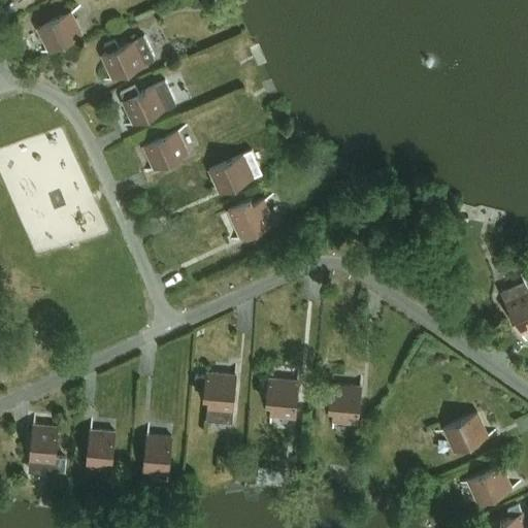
[(50,48),(83,32),(71,9),(39,26),(50,48)]
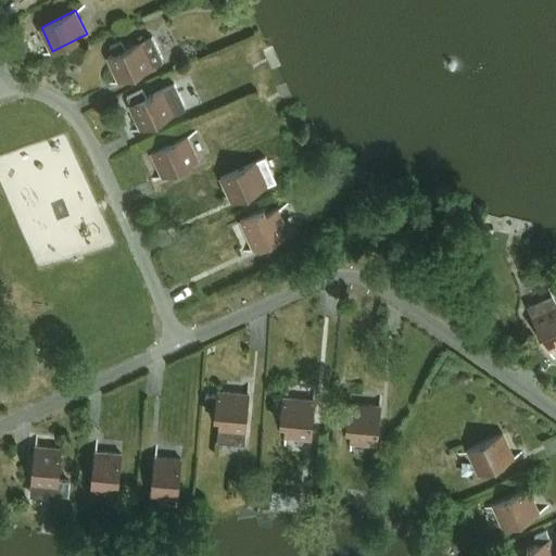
[(163,60),(152,36),(126,48),(123,40),(112,46),(115,53),(108,57),(118,80),(153,64),(163,60)]
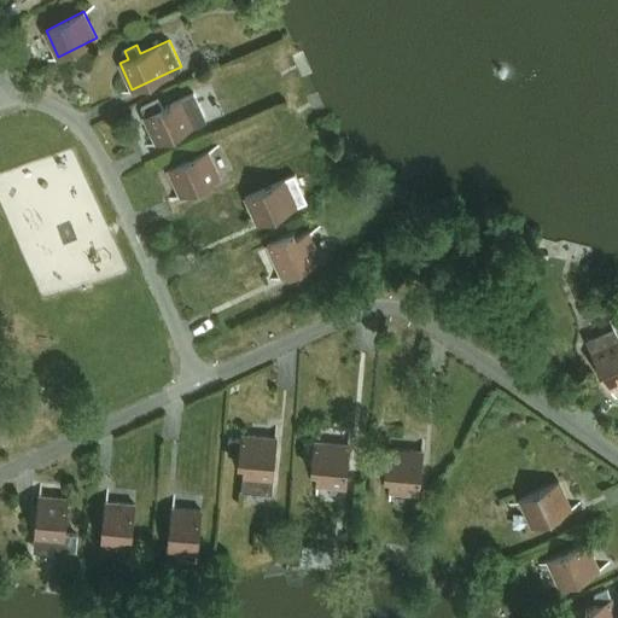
[(144,116),(156,143),(204,120),(192,93),(144,116)]
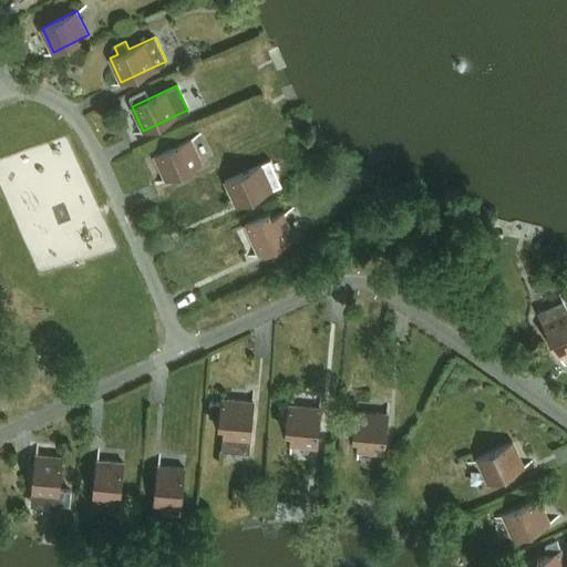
[(166,178),(200,163),(189,138),(155,155),(166,178)]
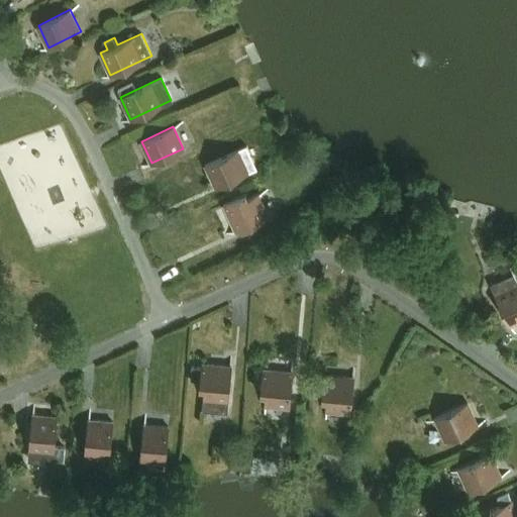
[(215,187),(248,172),(237,149),(205,165),(215,187)]
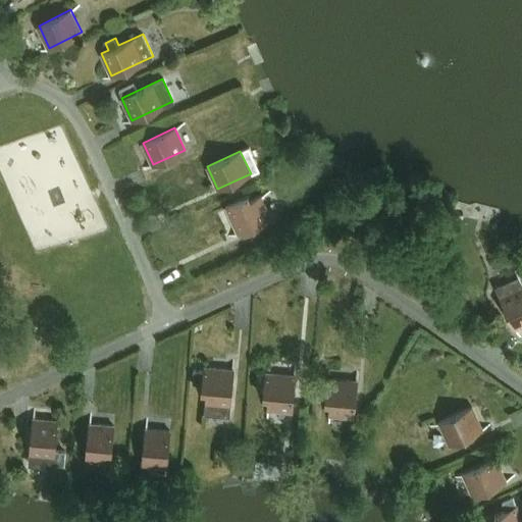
[(239,232),(271,218),(261,196),(251,200),(249,196),(225,206),(239,232)]
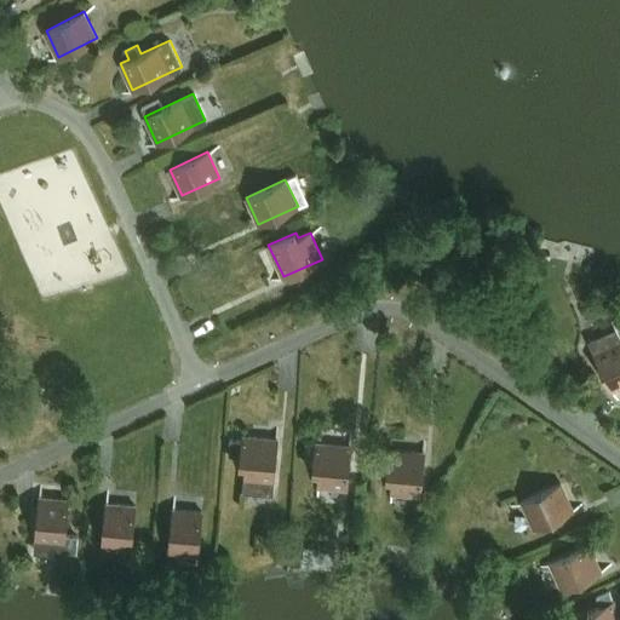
[(619,337),(615,328),(590,340),(613,390),(619,386),(619,337)]
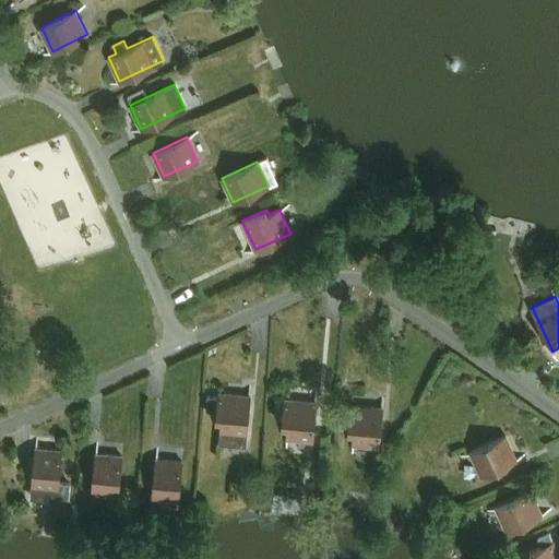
[(217,419),(222,419),(219,442),(246,444),(250,395),(219,392),(218,396),(207,395),(205,411),(217,412),(217,419)]
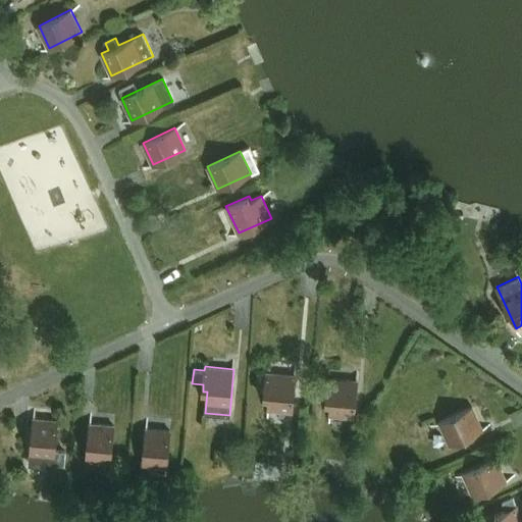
[(293,410),(296,374),(266,372),(264,397),(269,398),(268,408),(293,410)]
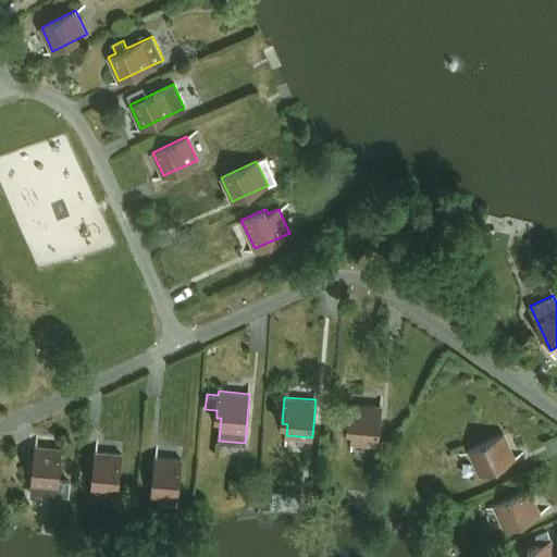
[(378,444),(382,406),(350,403),(348,430),(353,430),(351,442),(378,444)]
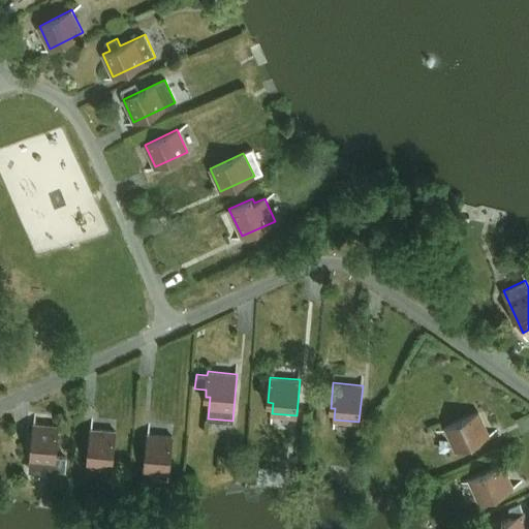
[(457,449),(489,434),(478,412),(445,427),(457,449)]
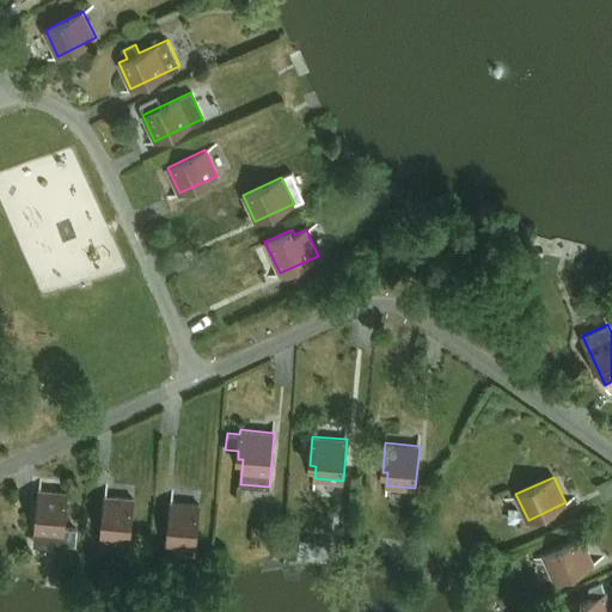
[(34,546),(63,549),(68,493),(40,490),(34,546)]
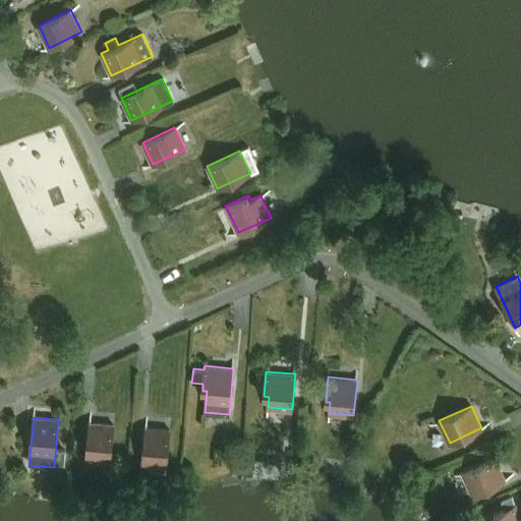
[(111,460),(114,424),(90,422),(87,458),(111,460)]
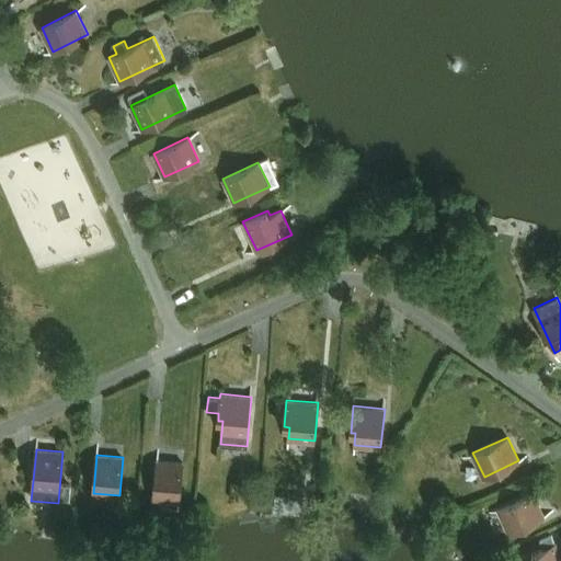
[(180,501),(183,462),(157,460),(153,499),(180,501)]
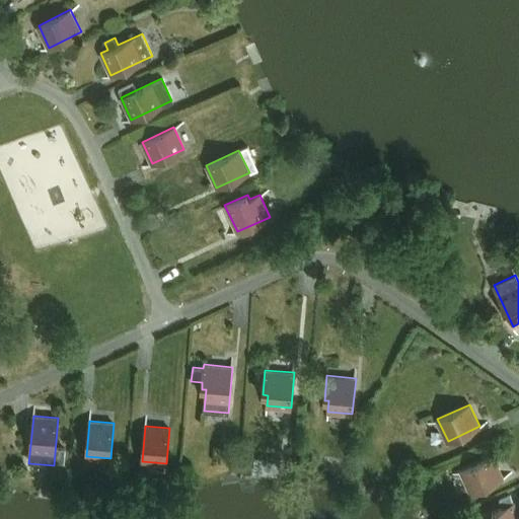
[(471,492),(504,477),(494,455),(461,470),(471,492)]
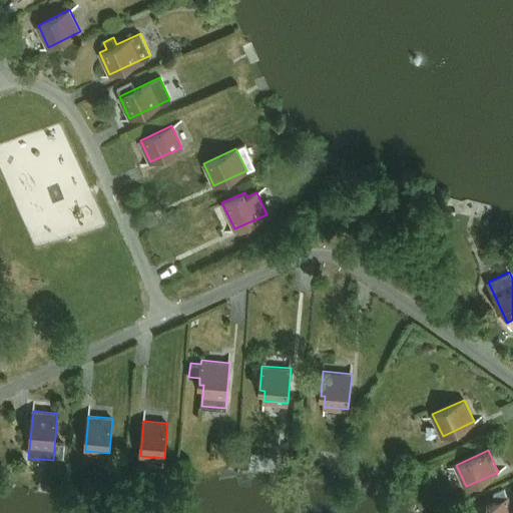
[(512,512),(512,505),(509,496),(486,506),(489,510),(483,512),(512,512)]
